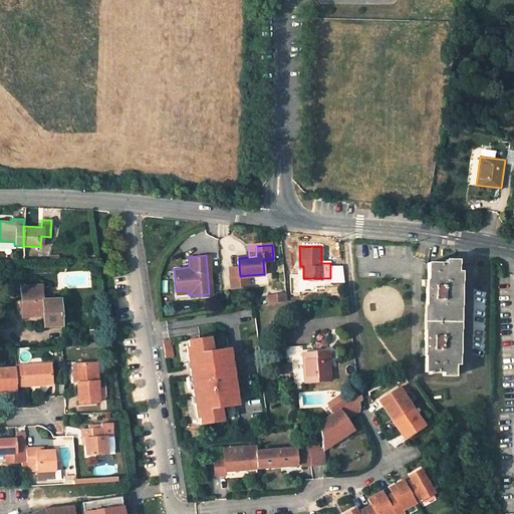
[(426,278),(425,304),(427,304),(426,329),(425,329),(424,355),(426,355),(425,371),(442,371),(455,372),(455,364),(458,270),(458,263),(445,262),(428,262),(427,278),(426,278)]
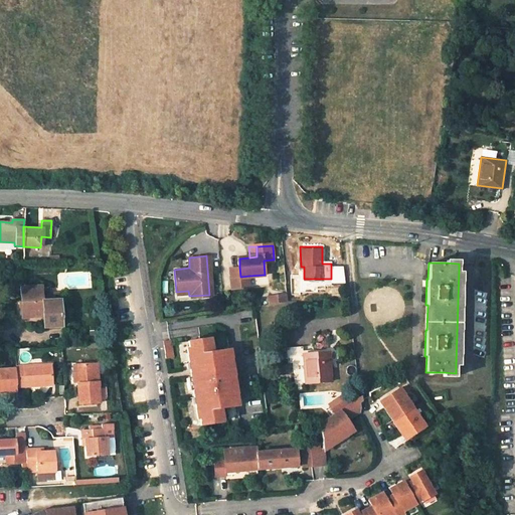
[(240,277),(239,267),(230,267),(232,287),(249,285),(249,276),(240,277)]
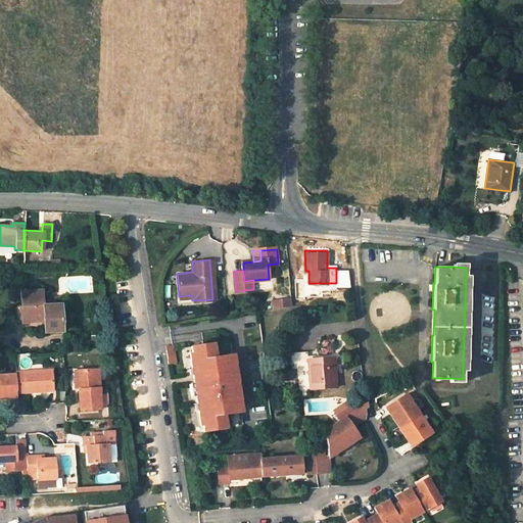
[(43,305),(42,290),(21,291),(22,305),(24,321),(44,319),(45,325),(45,331),(63,329),(61,304),(43,305)]
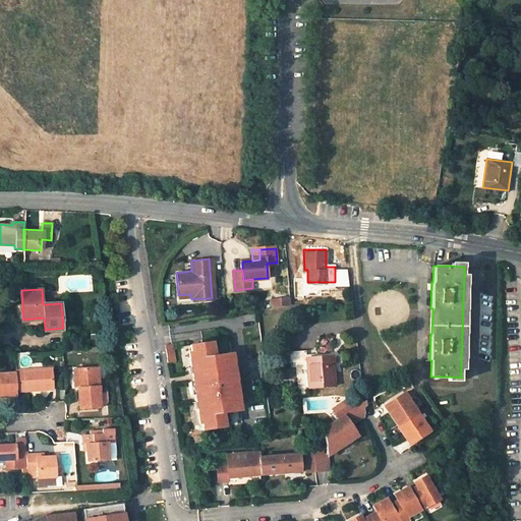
[(285,304),(284,297),(272,299),(273,306),(285,304)]
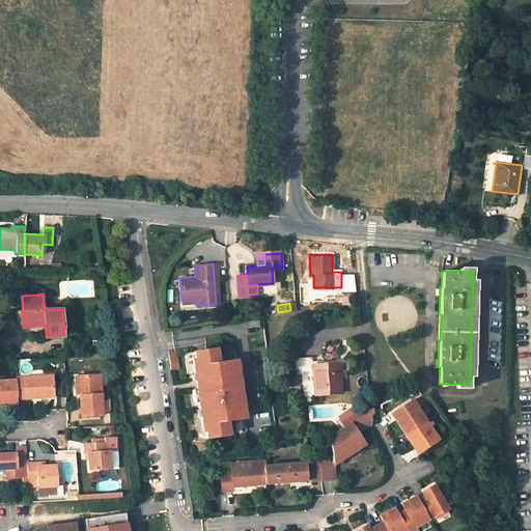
[(20,317),(21,331),(46,330),(45,324),(24,326),(23,310),(18,310),(18,317),(20,317)]
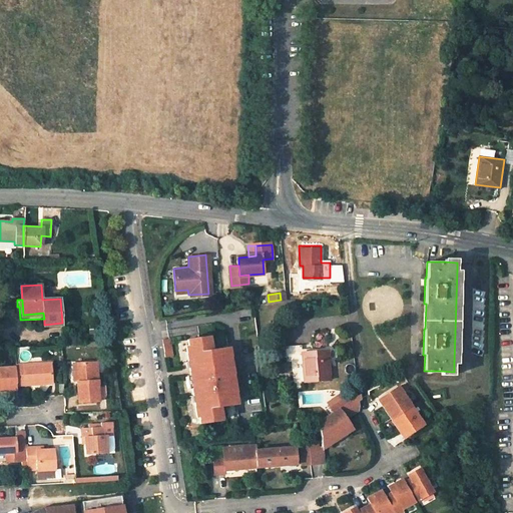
[(209,323),(205,324),(211,359),(222,357),(225,375),(230,375),(227,355),(222,356),(220,349),(226,348),(224,334),(211,336),(209,323)]
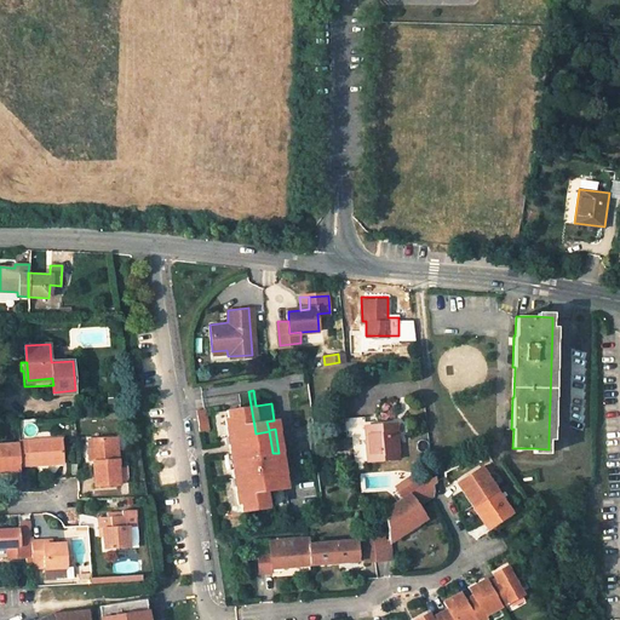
[(212,413),(217,442),(224,442),(223,437),(229,436),(229,438),(256,434),(248,391),(236,394),(239,408),(212,413)]
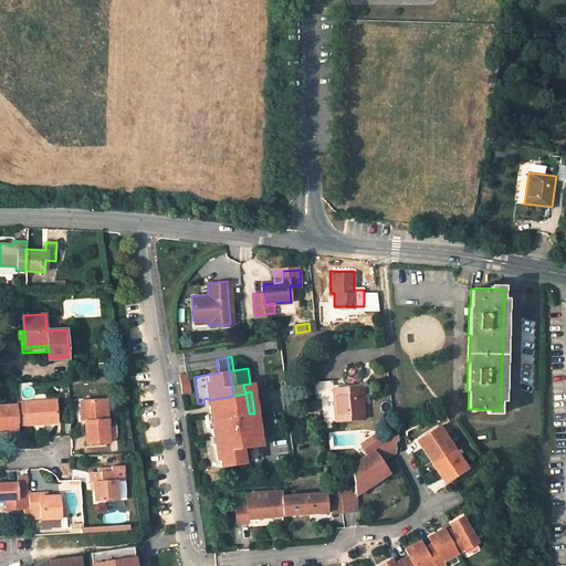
[(189,392),(186,374),(178,375),(181,394),(189,392)]
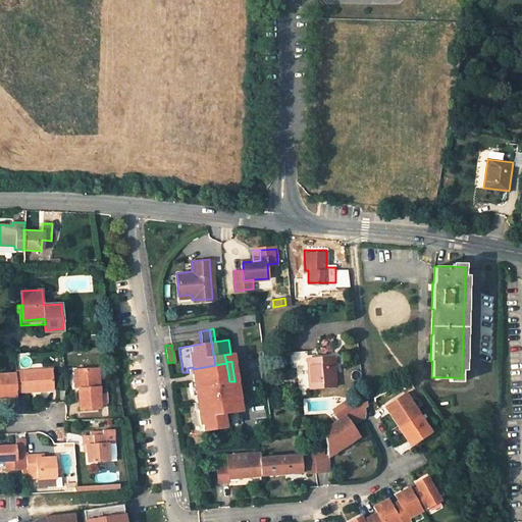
[(308,366),(308,358),(307,350),(291,351),(292,367),(308,366)]
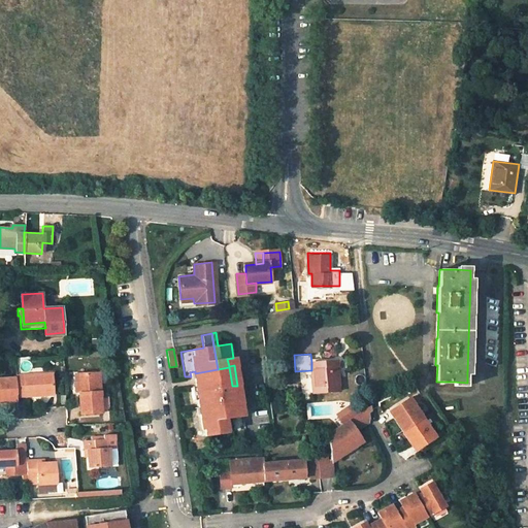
[(336,360),(311,362),(311,370),(314,392),(336,391),(339,390),(336,360)]
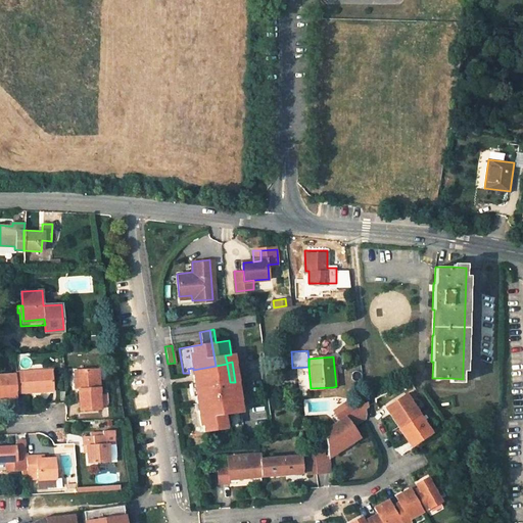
[(189,373),(183,373),(186,390),(190,389),(189,384),(193,383),(193,388),(218,385),(230,382),(227,364),(216,366),(193,370),(194,372),(194,375),(189,376),(189,373)]
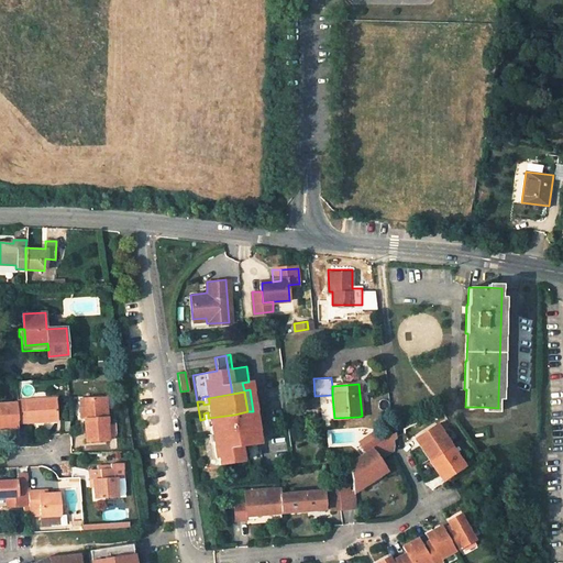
[(111,438),(109,395),(87,396),(88,416),(89,439),(111,438)]
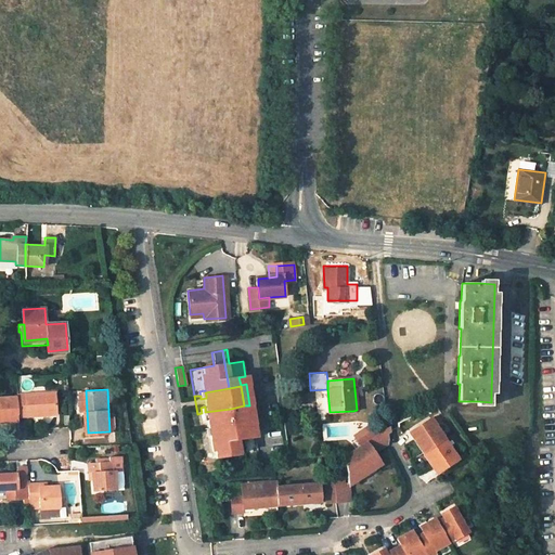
[(30,416),(60,415),(59,392),(20,395),(20,396),(21,411),(29,411),(30,416)]
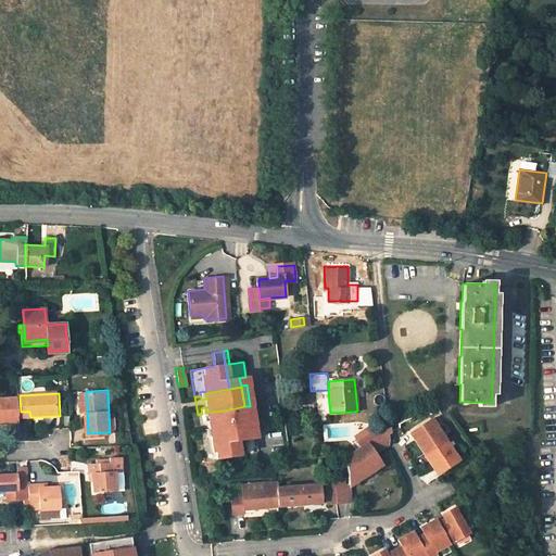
[(20,396),(0,397),(0,419),(13,419),(13,421),(21,421),(21,417),(21,412),(20,396)]
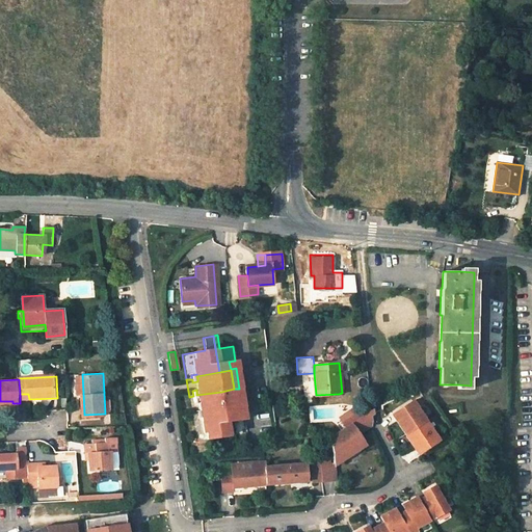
[(243,410),(239,389),(234,389),(221,392),(230,435),(246,432),(244,418),(239,419),(237,411),(243,410)]
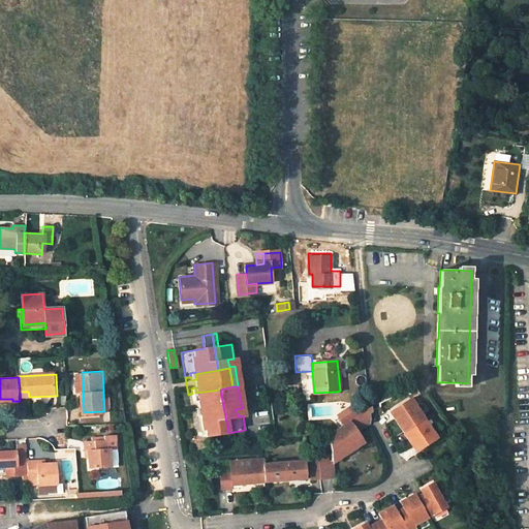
[(220,390),(195,393),(197,401),(193,401),(192,394),(188,395),(195,438),(216,435),(223,434),(228,433),(220,390)]
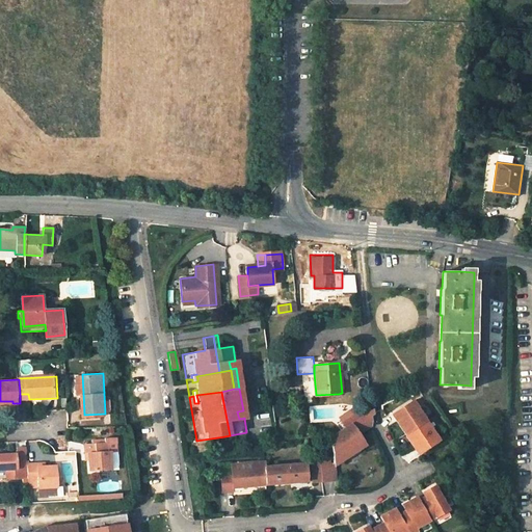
[(416,408),(410,401),(393,414),(397,420),(411,441),(420,453),(437,441),(433,434),(435,432),(418,406),(416,408)]
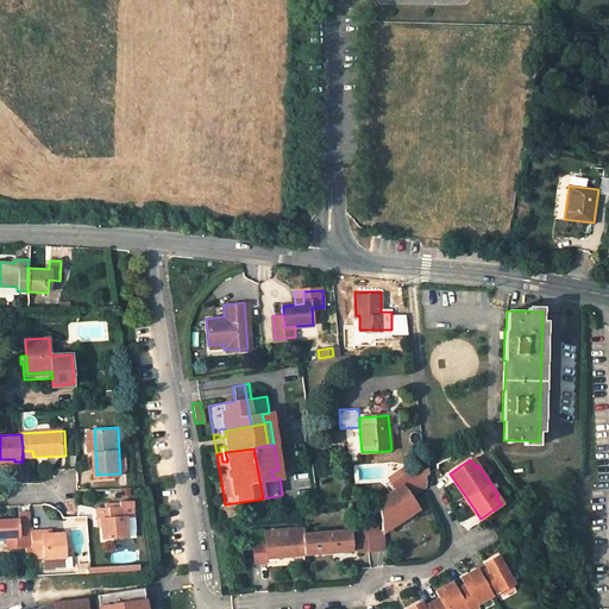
[(410,476),(405,468),(390,478),(395,487),(410,476)]
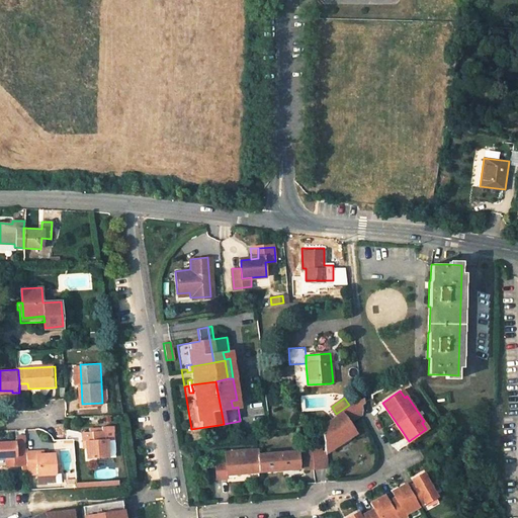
[(359,400),(323,424),(325,449),(329,450),(354,433),(354,431),(353,428),(360,422),(357,416),(361,413),(362,411),(362,409),(361,406),(359,400)]
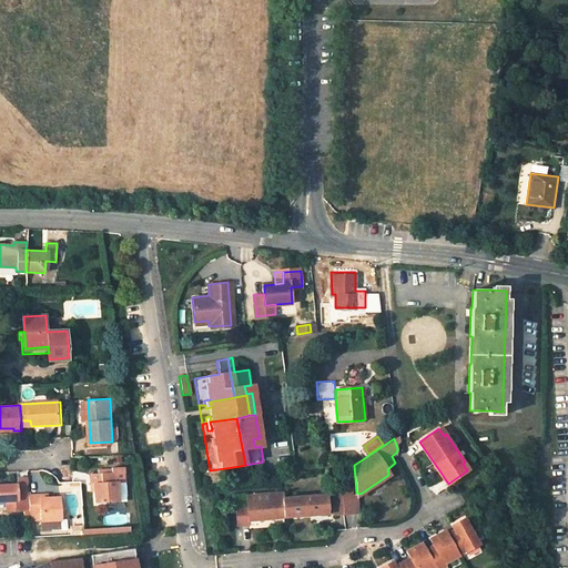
[(127,480),(125,465),(114,466),(114,467),(114,470),(101,472),(93,472),(94,482),(98,482),(99,489),(99,501),(122,500),(120,480),(127,480)]
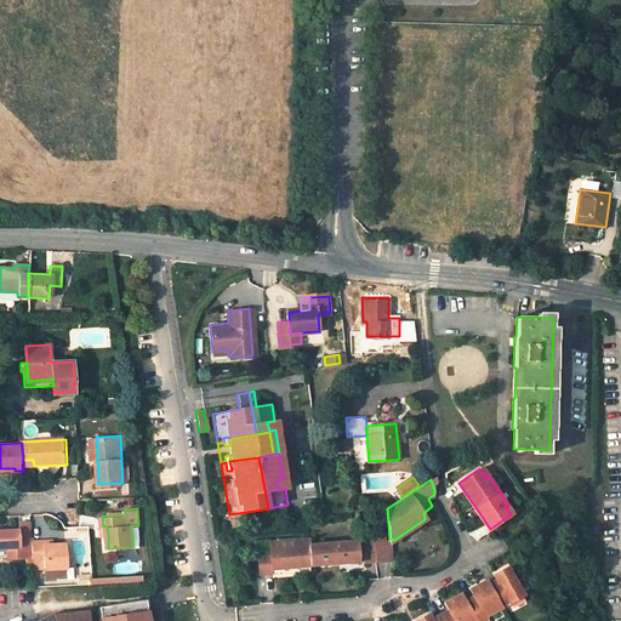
[(34,541),(34,537),(21,539),(21,534),(21,530),(0,530),(0,547),(6,547),(6,558),(35,557),(34,541)]
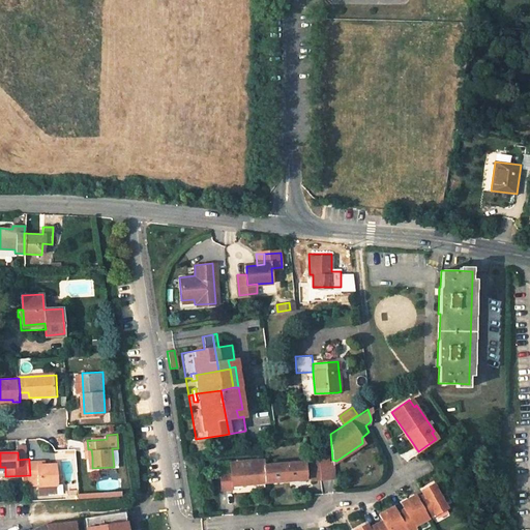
[(328,463),(328,460),(327,453),(318,454),(319,464),(328,463)]
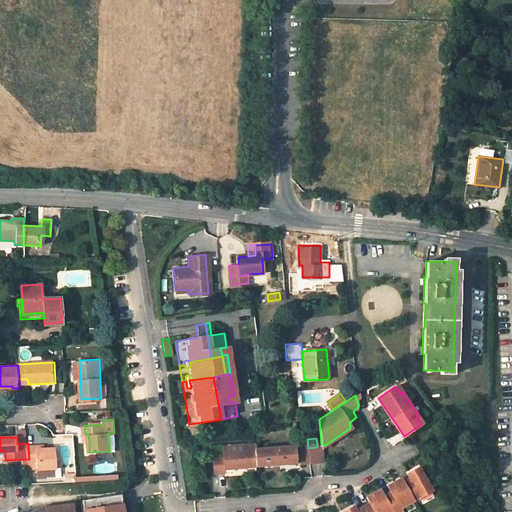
[(308,448),(307,439),(299,440),(299,449),(308,448)]
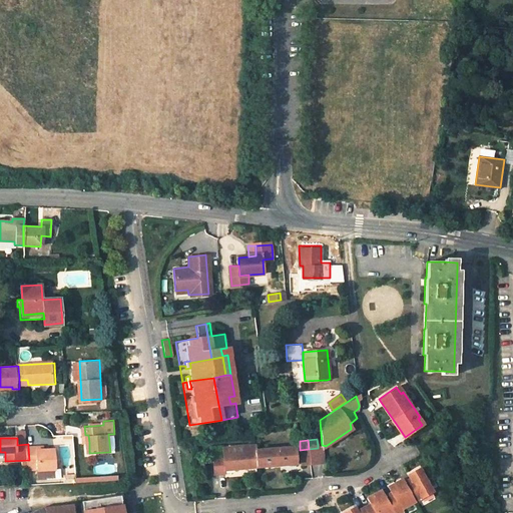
[(255,450),(255,445),(223,448),(223,457),(214,458),(216,474),(225,473),(225,469),(298,463),(296,446),(255,450)]
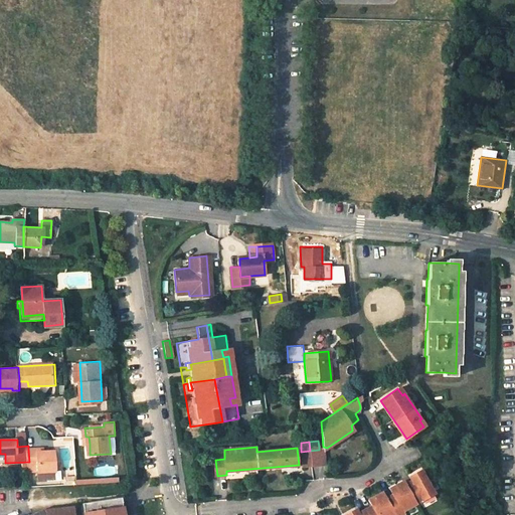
[(325,465),(323,447),(319,447),(319,450),(310,451),(311,466),(325,465)]
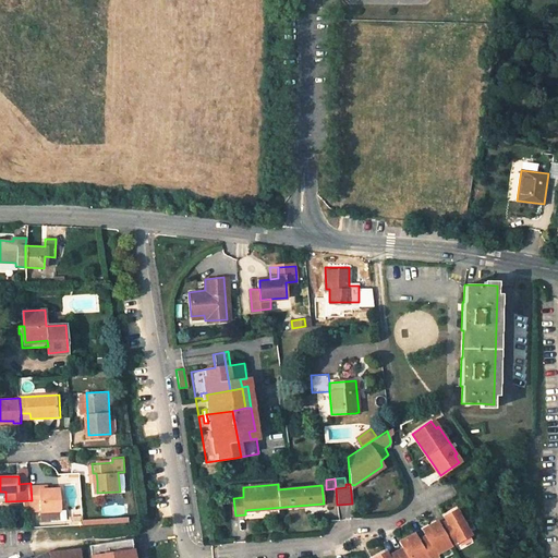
[(62,510),(61,488),(49,489),(41,489),(41,486),(31,486),(32,500),(32,506),(34,506),(41,505),(41,511),(62,510)]
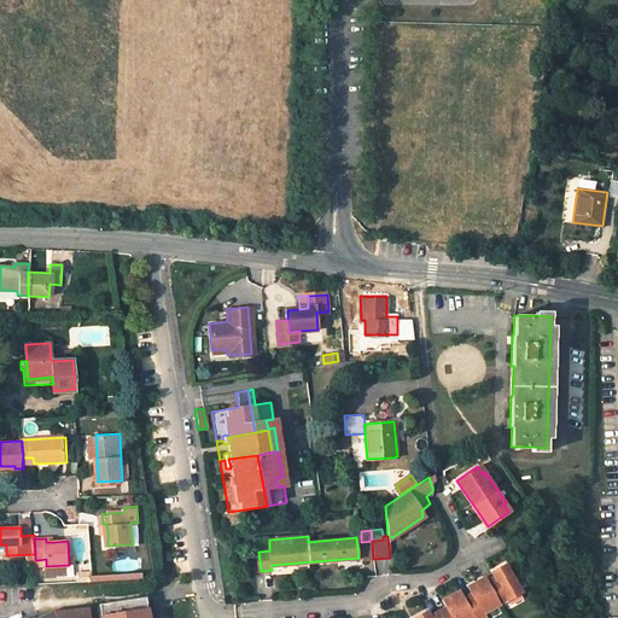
[(373,559),(372,541),(361,542),(363,560),(373,559)]
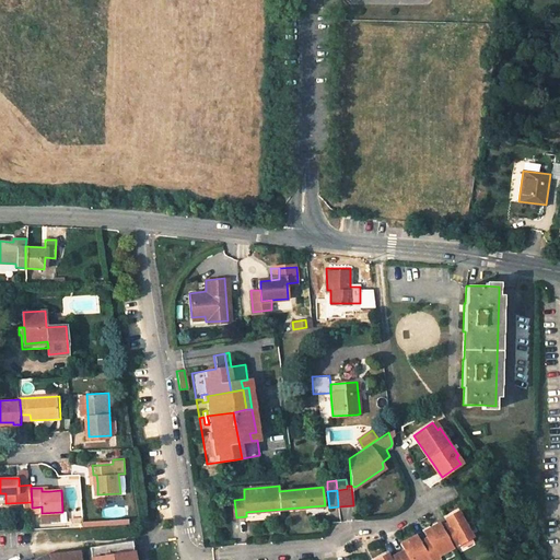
[(62,512),(42,513),(43,522),(68,521),(71,516),(71,511),(62,512)]
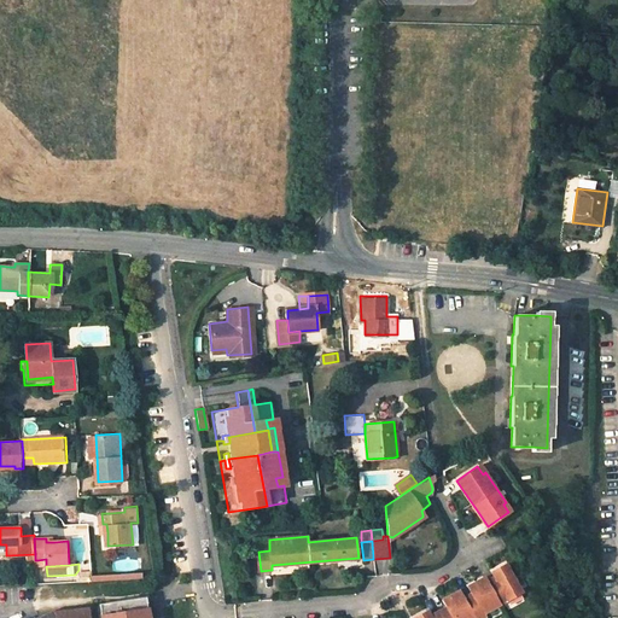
[(423,612),(413,617),(472,617),(473,617),(479,617),(484,616),(483,613),(520,592),(506,564),(495,570),(491,571),(494,576),(487,581),(484,577),(471,584),(467,586),(471,593),(462,598),(459,590),(445,598),(443,599),(447,606),(430,616),(427,611),(423,612)]
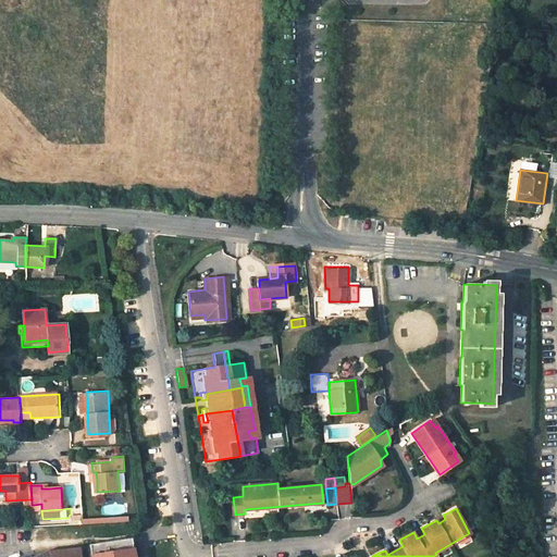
[(84,522),(84,512),(78,512),(75,518),(75,523),(84,522)]
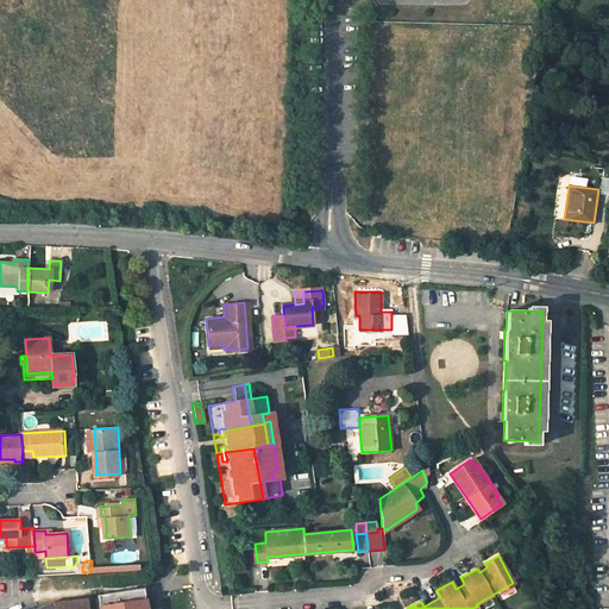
[(100,608),(146,608),(144,588),(98,594),(100,608)]
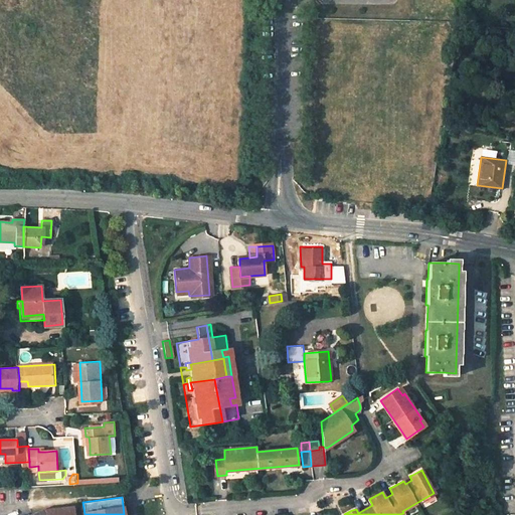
All buildings are outlined.
